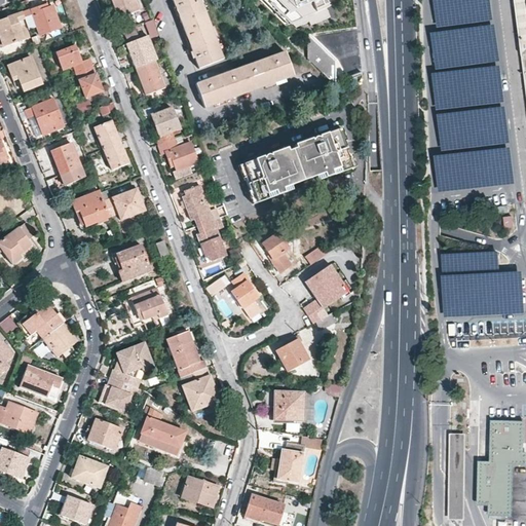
[(140,8),(137,0),(112,0),(119,16),(140,8)]
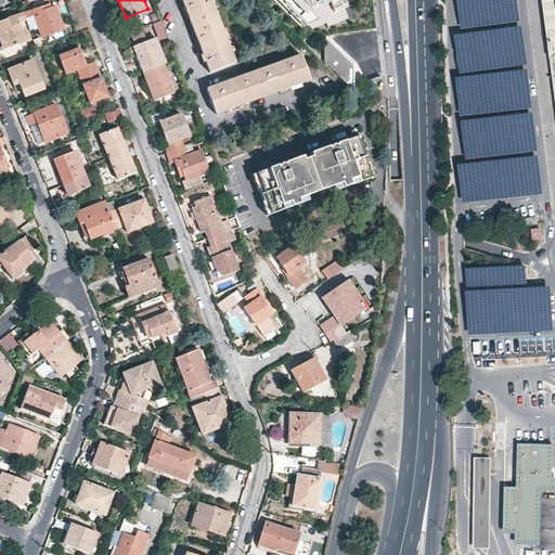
[(235,62),(210,0),(182,0),(188,13),(209,72),(235,62)]
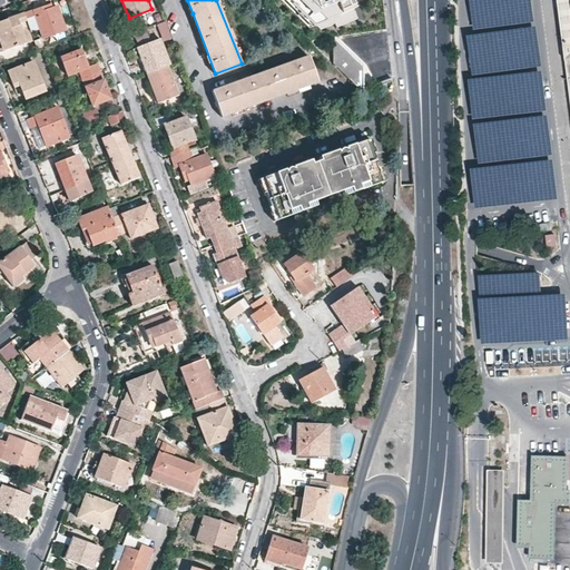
[(287,0),(317,32),(354,15),(347,1),(350,0),(287,0)]
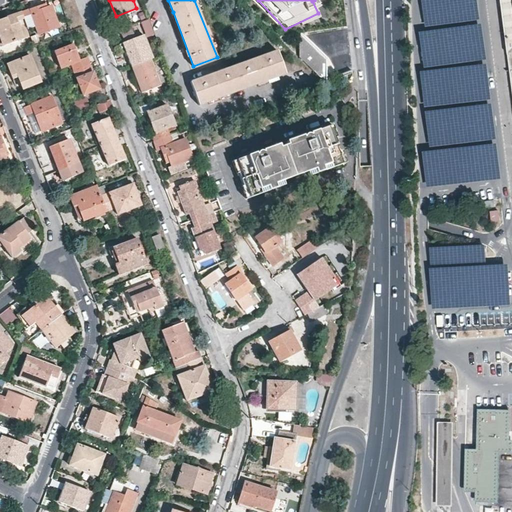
[(511,0),(502,0),(504,14),(505,20),(508,46),(509,52),(511,69),(511,71),(511,0)]
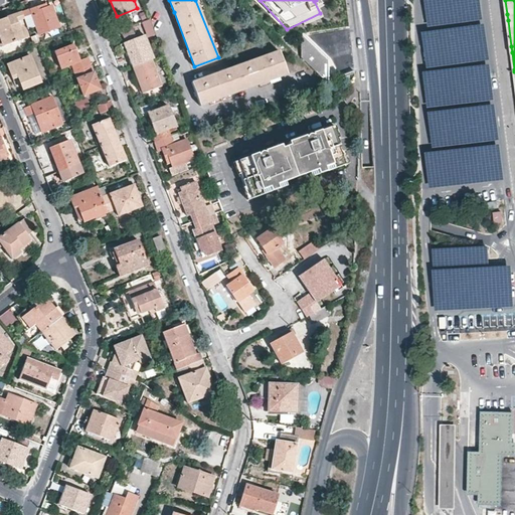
[(43,5),(21,12),(23,17),(31,14),(38,34),(58,27),(50,5),(47,6),(44,8),(43,5)]
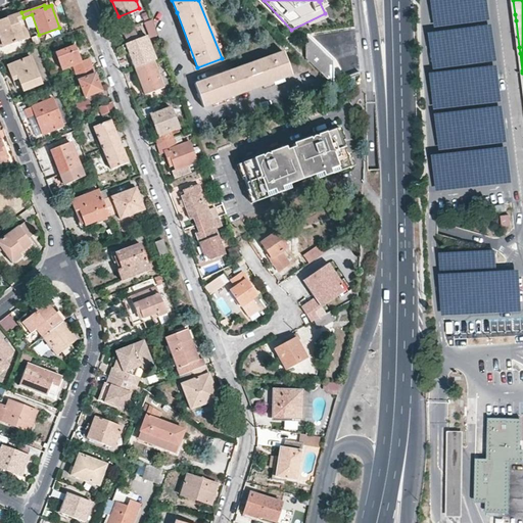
[(24,17),(21,12),(17,13),(0,19),(0,34),(2,40),(5,46),(24,39),(17,19),(24,17)]
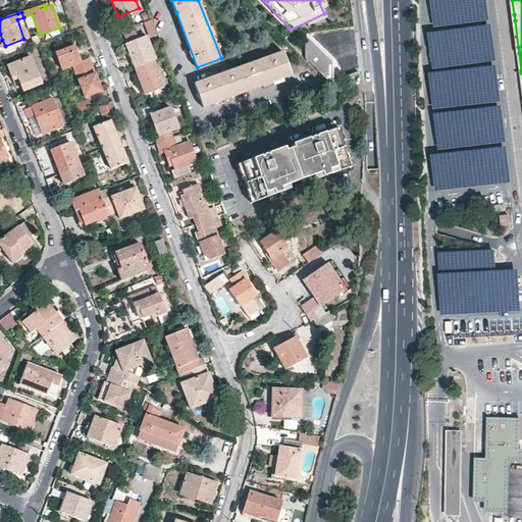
[(147,33),(148,37),(157,35),(153,19),(121,29),(125,40),(147,33)]
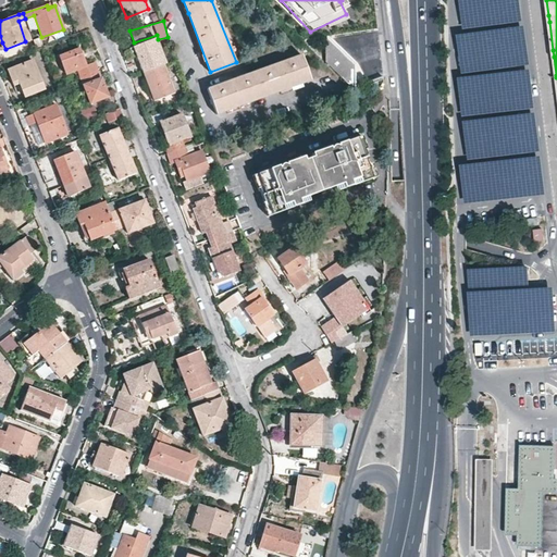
[(137,57),(143,72),(162,64),(165,64),(156,38),(133,47),(137,57)]
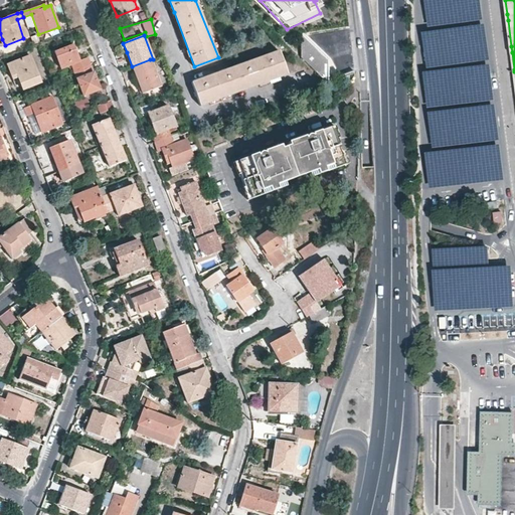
[(301,57),(327,81),(327,59),(303,35),(301,57)]
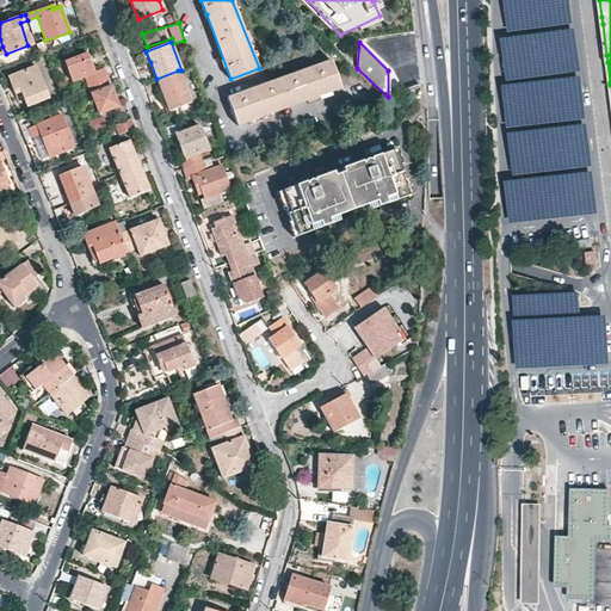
[(84,76),(87,85),(107,78),(104,68),(94,72),(90,61),(86,53),(65,62),(73,81),(84,76)]
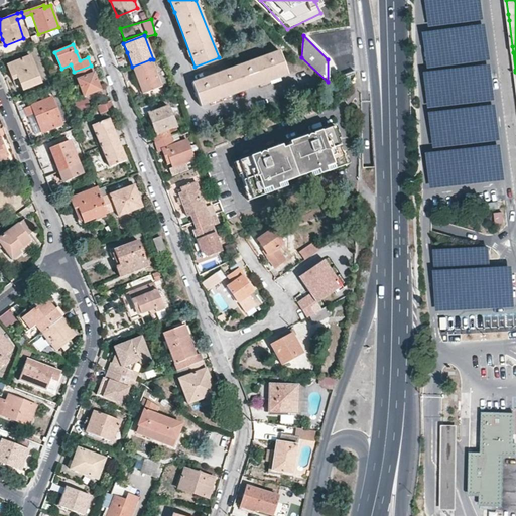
[(287,75),(278,51),(270,54),(191,83),(201,106),(287,75)]
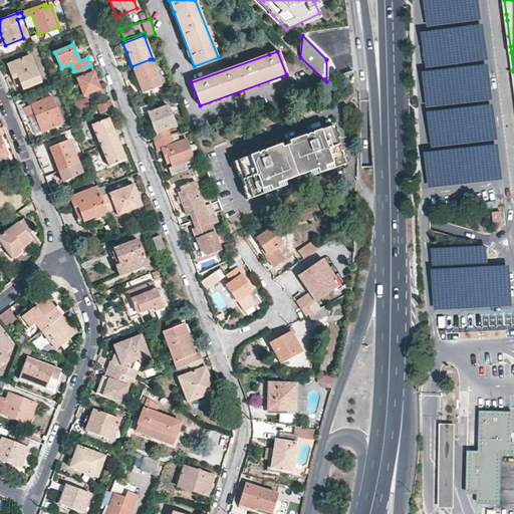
[(23,90),(41,82),(30,56),(7,64),(12,78),(17,76),(20,82),(23,90)]
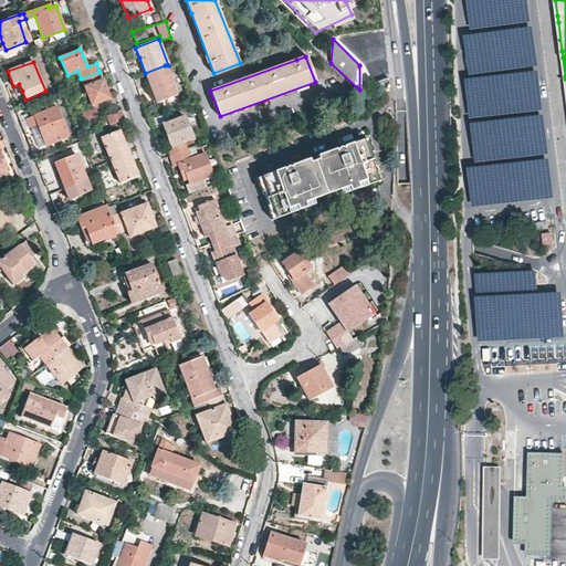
[(165,65),(145,73),(152,91),(157,103),(177,94),(165,65)]
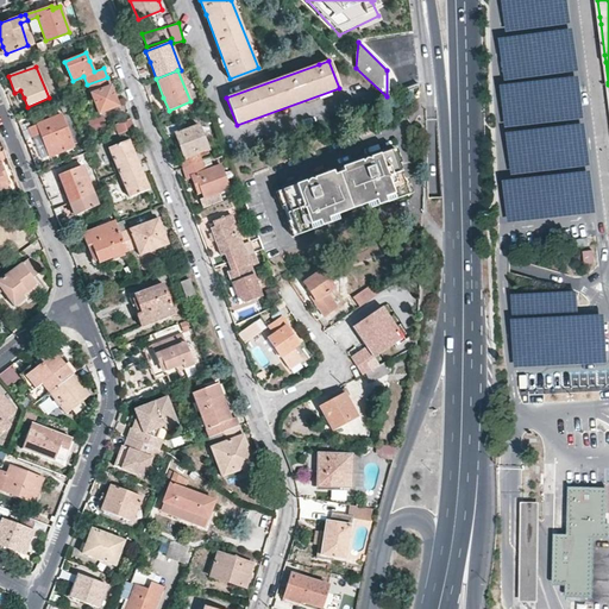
[(107,77),(87,85),(99,113),(118,106),(113,93),(107,77)]
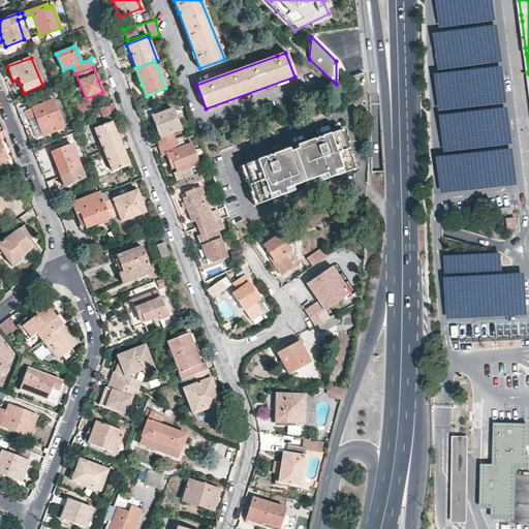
[(64,127),(53,99),(25,111),(29,119),(34,117),(40,129),(42,136),(64,127)]
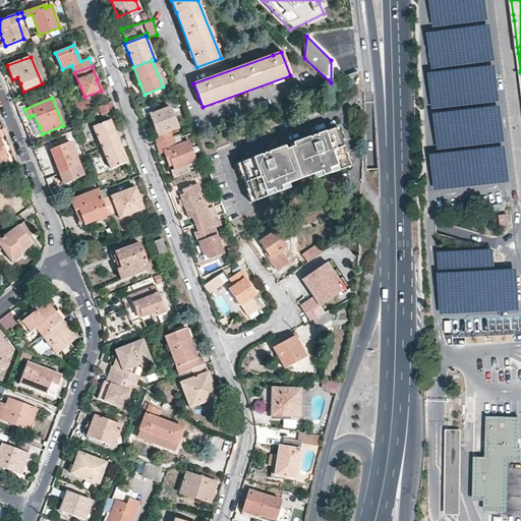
[(77,101),(78,110),(91,109),(90,99),(77,101)]
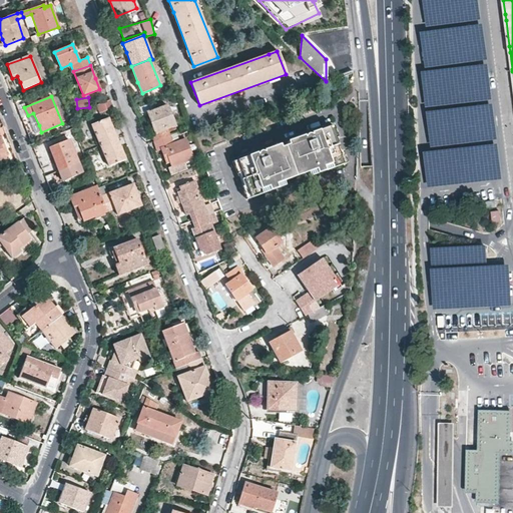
[(100,112),(113,107),(109,99),(97,104),(100,112)]
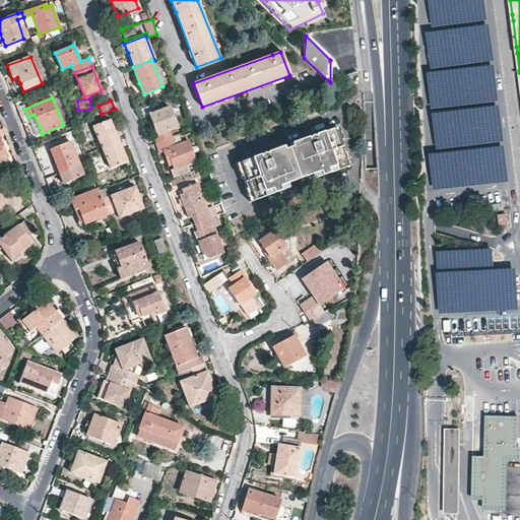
[(153,134),(156,142),(172,136),(171,133),(178,130),(170,108),(149,115),(152,124),(156,133),(153,134)]
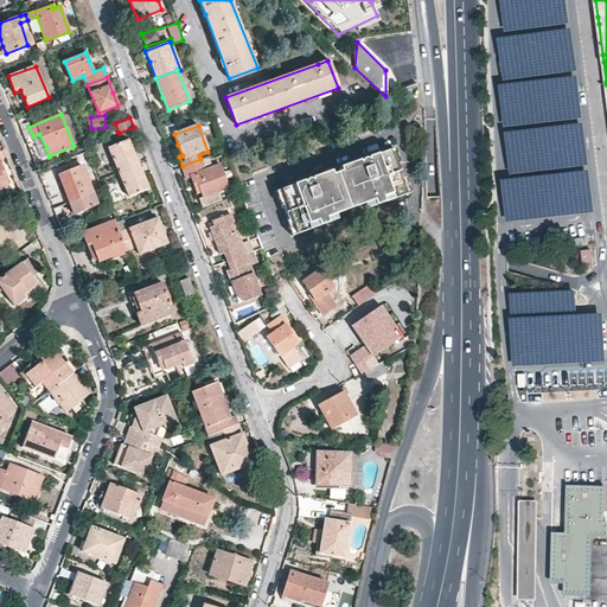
[(120,172),(139,164),(132,145),(129,139),(109,147),(120,172)]
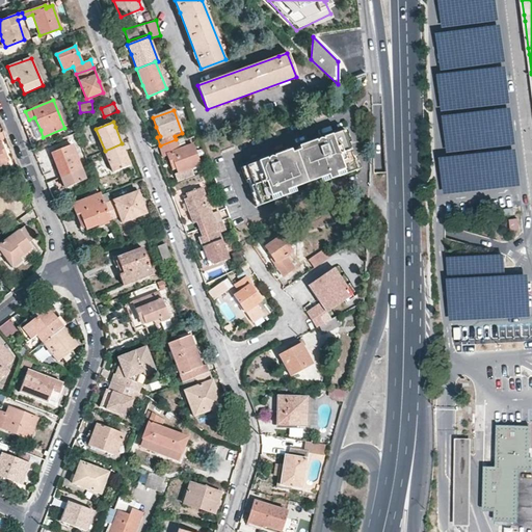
[(347,129),(343,130),(347,142),(350,141),(351,141),(347,129)]
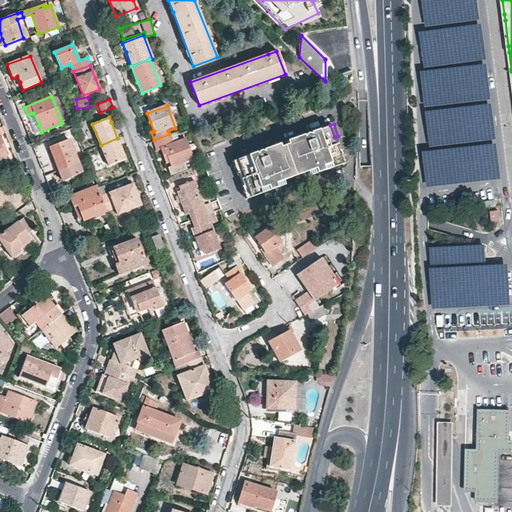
[(244,177),(250,196),(262,192),(260,188),(268,186),(270,186),(271,186),(273,186),(275,185),(275,184),(275,183),(282,180),(281,176),(293,171),(305,167),(307,172),(315,169),(318,169),(319,169),(320,169),(321,168),(321,167),(322,166),(330,163),(331,168),(343,163),(339,151),(327,155),(322,141),(334,137),(330,125),(311,132),(311,133),(308,133),(307,133),(306,133),(305,134),(305,135),(304,139),(305,141),(298,144),(296,137),(286,141),(287,145),(288,147),(285,148),(281,150),(280,147),(279,143),(269,147),(272,153),(265,155),(263,151),(260,150),(259,149),(257,150),(256,151),(255,152),(237,158),(244,177)]
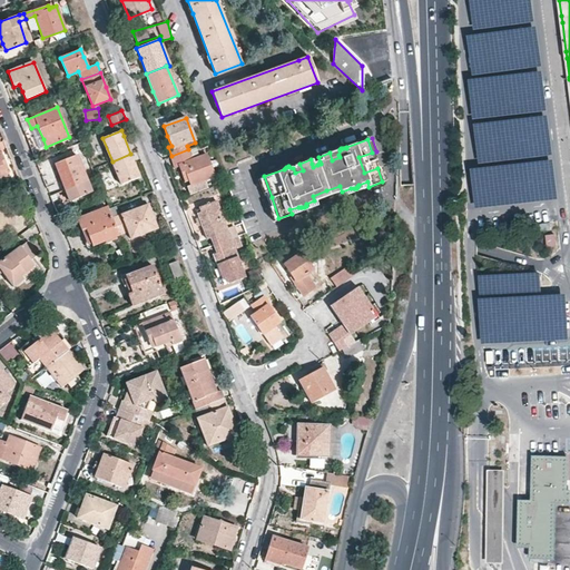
[(188,149),(172,156),(175,167),(178,166),(180,170),(182,174),(185,173),(187,179),(190,186),(214,176),(206,154),(192,159),(188,149)]
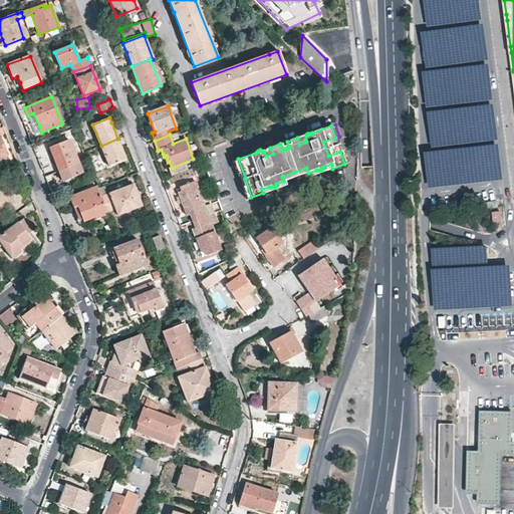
[(297,138),(299,145),(306,142),(305,140),(304,136),(297,138)]
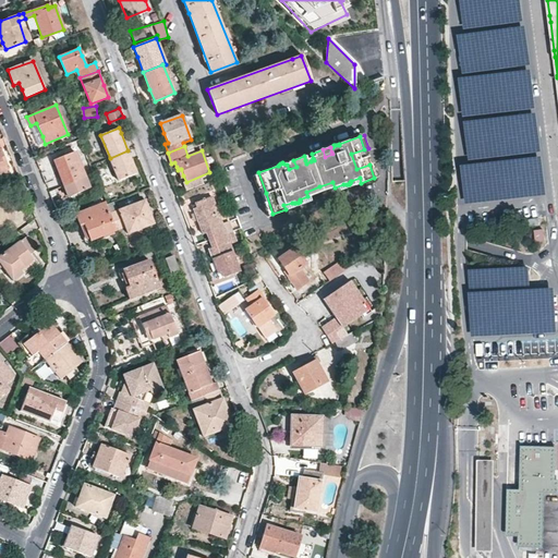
[(370,165),(372,164),(367,148),(364,149),(351,154),(356,169),(370,165)]
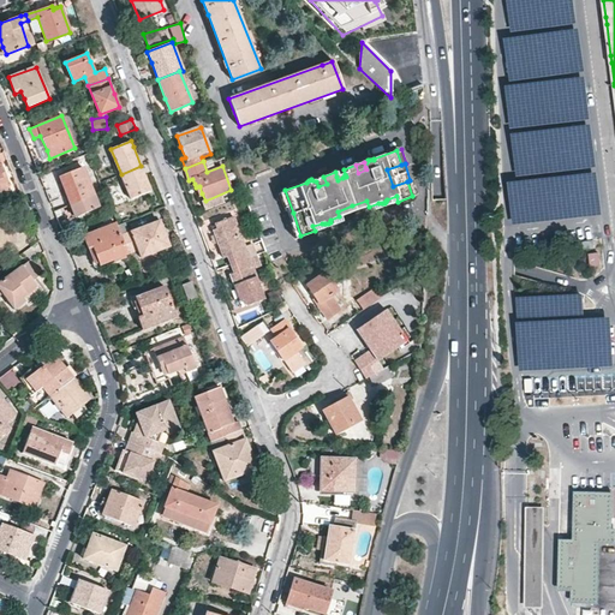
[(148,183),(141,166),(121,174),(131,198),(150,191),(148,183)]
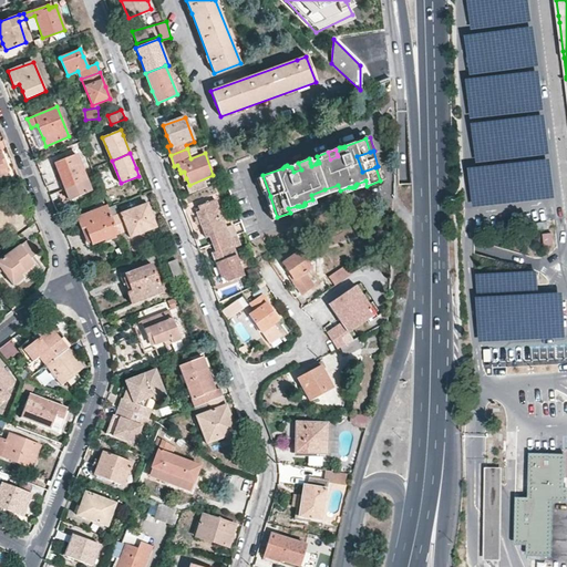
[(69,200),(91,192),(75,155),(57,163),(63,179),(61,181),(62,184),(69,200)]
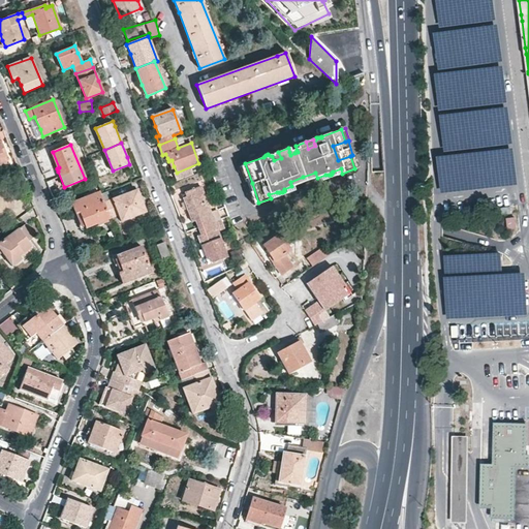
[(272,156),(274,160),(281,158),(278,152),(272,154),(272,156)]
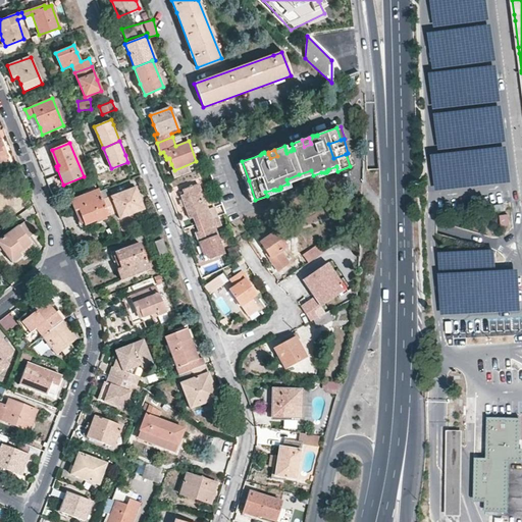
[(348,153),(346,154),(350,166),(354,164),(350,152),(348,153)]
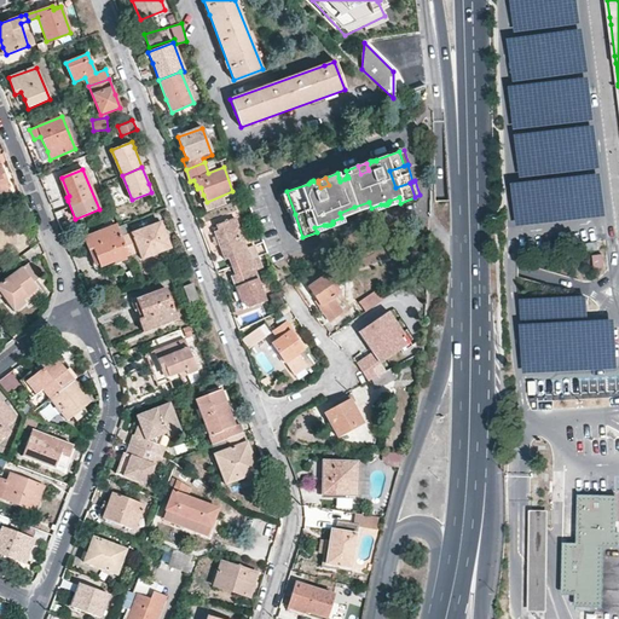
[(290,215),(295,214),(287,191),(281,194),(285,208),(288,207),(290,215)]
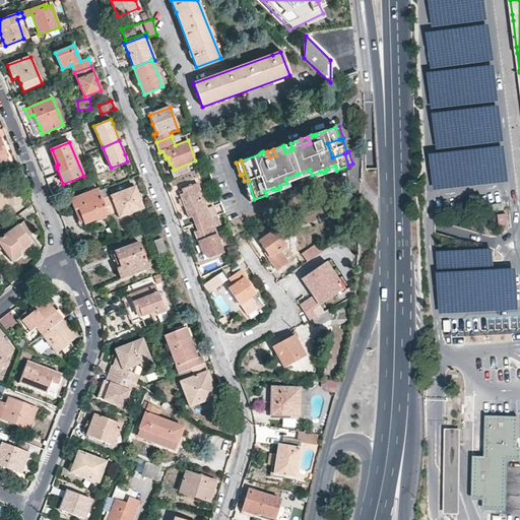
[(310,170),(298,174),(299,179),(312,175),(310,170)]
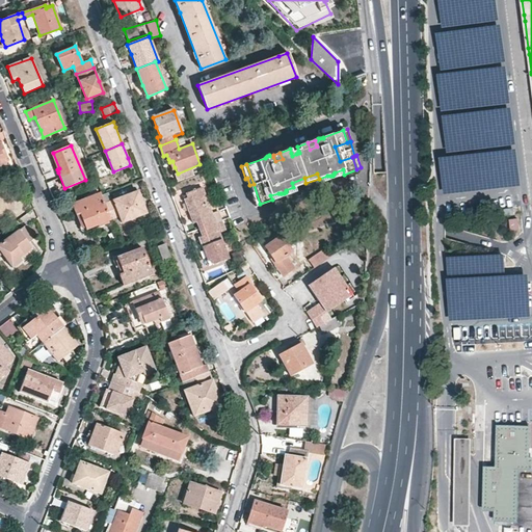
[(292,183),(293,187),(306,183),(304,178),(292,183)]
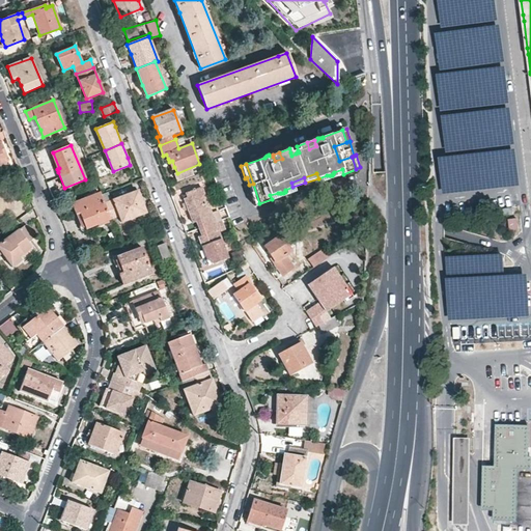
[(253,184),(249,185),(252,192),(250,193),(254,205),(259,203),(253,184)]
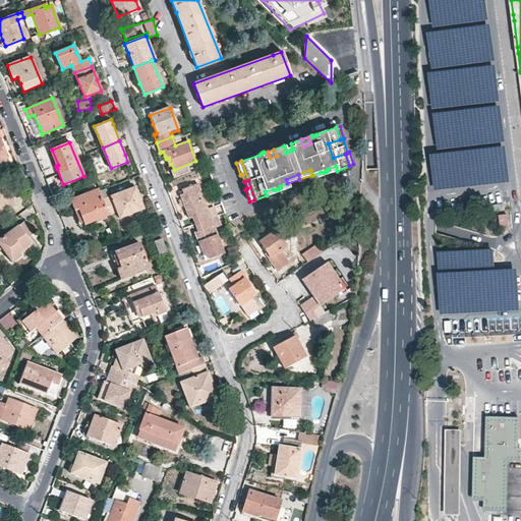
[(211,218),(216,216),(214,208),(208,210),(197,183),(181,189),(183,193),(180,194),(183,203),(188,219),(192,218),(194,224),(211,218)]
